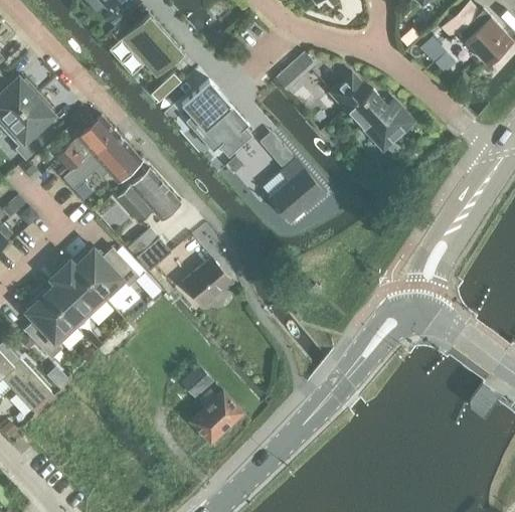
[(98,0),(108,10),(119,0),(98,0)]
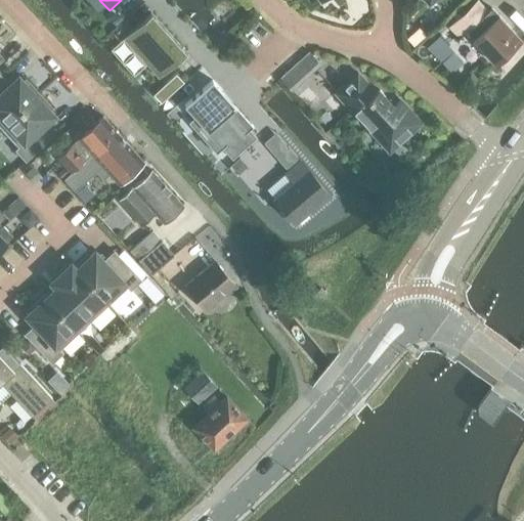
[(488,12),(478,2),(448,30),(460,41),(466,35),(495,67),(515,48),(507,40),(514,33),(491,9),(488,12)]
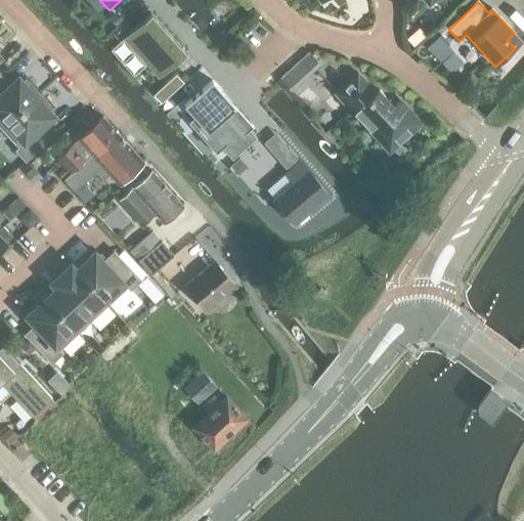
[(151,15),(125,39),(160,79),(186,55),(151,15)]
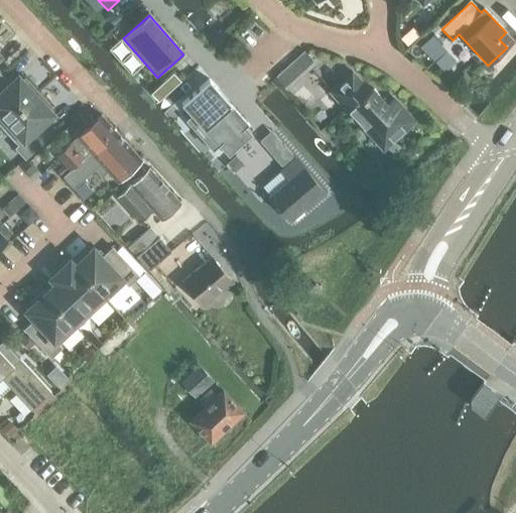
[(446,51),(432,36),(421,47),(434,62),(446,51)]
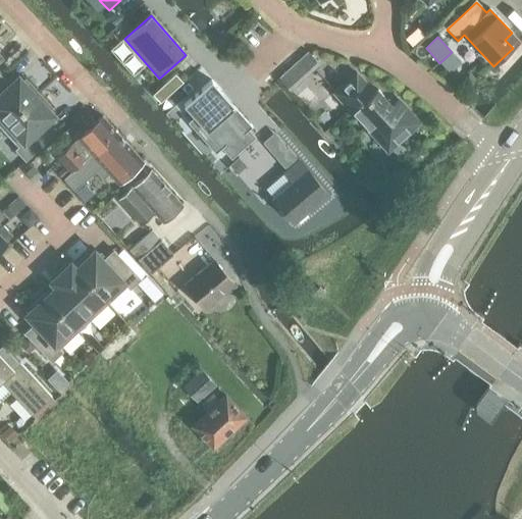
[(319,65),(307,53),(277,80),(290,93),(319,65)]
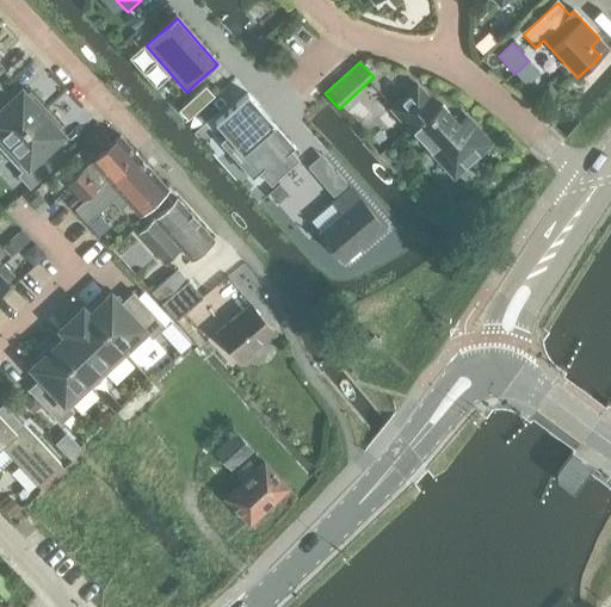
[(214,97),(205,87),(179,112),(187,122),(214,97)]
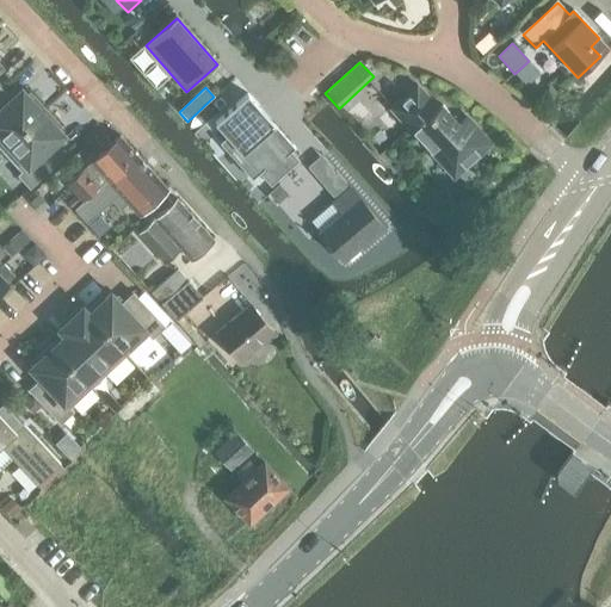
[(437,110),(417,87),(392,110),(451,175),(466,162),(468,165),(489,146),(466,119),(458,127),(440,106),(437,110)]
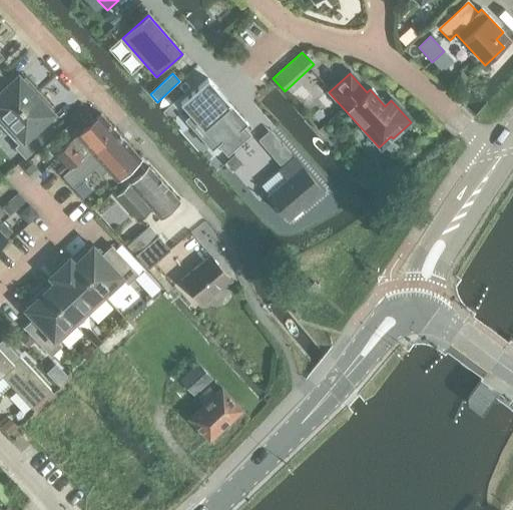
[(0,126),(0,127),(37,94),(24,80),(23,81),(18,76),(9,84),(0,74),(0,126)]
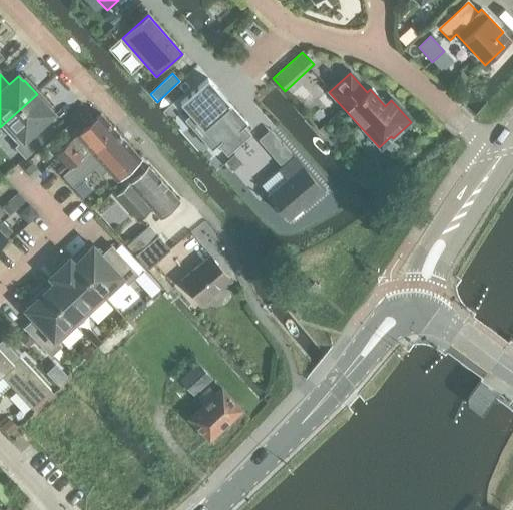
[(206,81),(181,104),(192,116),(199,123),(193,128),(213,150),(218,145),(228,156),(250,135),(244,128),(247,126),(206,81)]
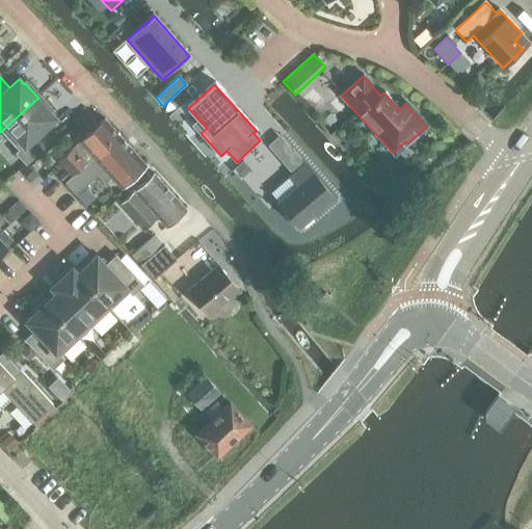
[(38,98),(0,132),(18,151),(14,154),(25,166),(56,138),(46,128),(55,118),(50,113),(52,111),(38,98)]
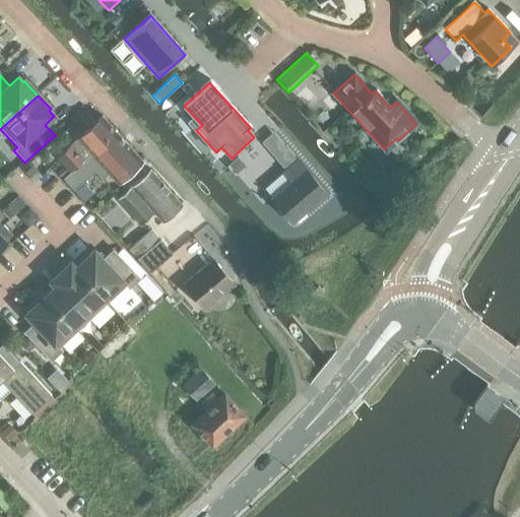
[(102,118),(56,157),(70,174),(76,181),(98,163),(101,167),(109,159),(105,155),(121,140),(102,118)]
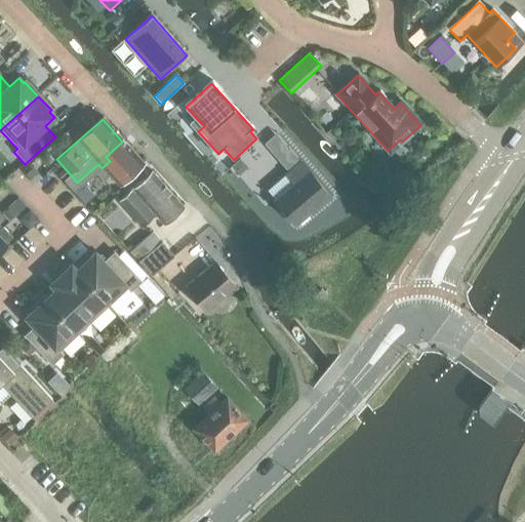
[(77,183),(71,175),(64,182),(74,194),(95,174),(104,183),(110,177),(118,187),(143,164),(122,142),(106,157),(110,161),(102,168),(98,164),(77,183)]
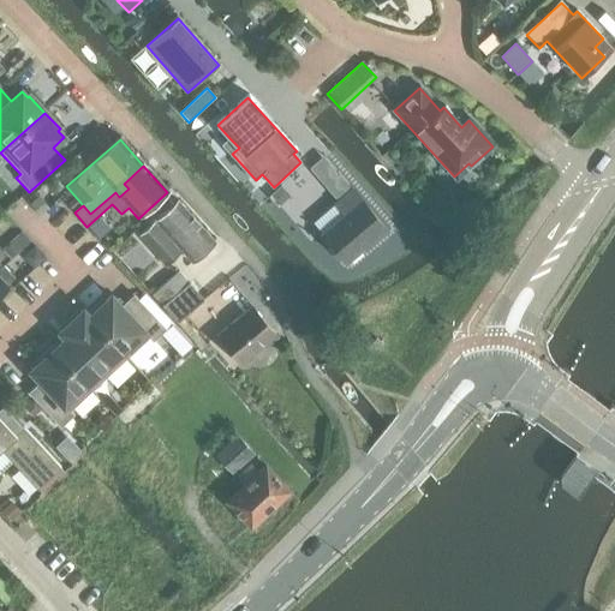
[(336,179),(327,168),(315,179),(324,190),(336,179)]
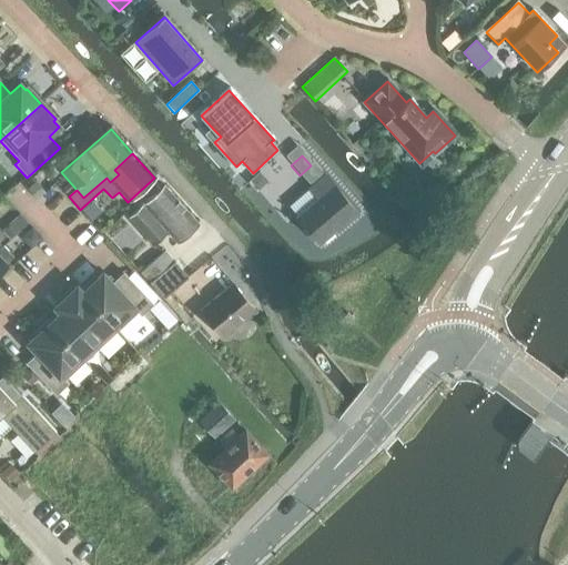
[(337,232),(357,214),(325,175),(310,189),(317,200),(296,218),(320,243),(335,230),(337,232)]
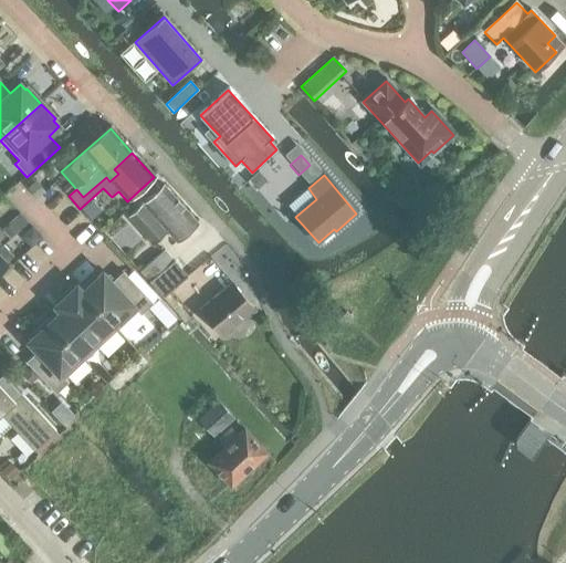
[(38,201),(45,195),(35,183),(28,190),(38,201)]
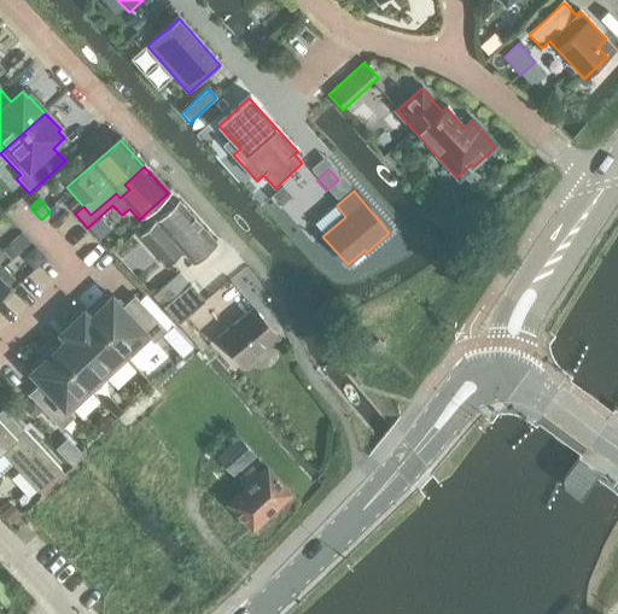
[(192,265),(215,244),(179,204),(140,239),(165,269),(181,253),(192,265)]
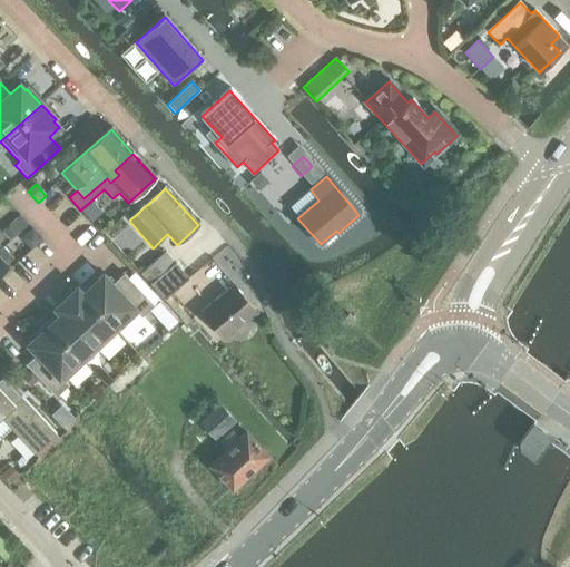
[(1,233),(0,233),(0,270),(12,258),(1,246),(8,240),(1,233)]
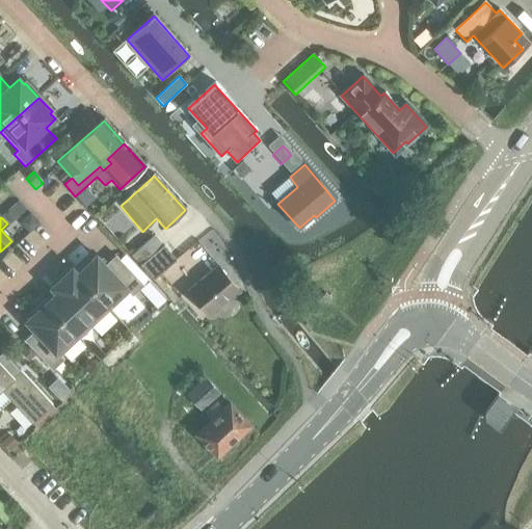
[(141,268),(163,247),(153,237),(130,257),(141,268)]
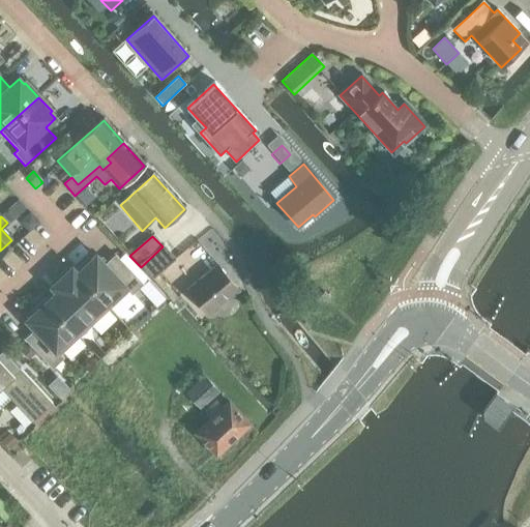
[(163,246),(141,267),(152,280),(174,260),(163,246)]
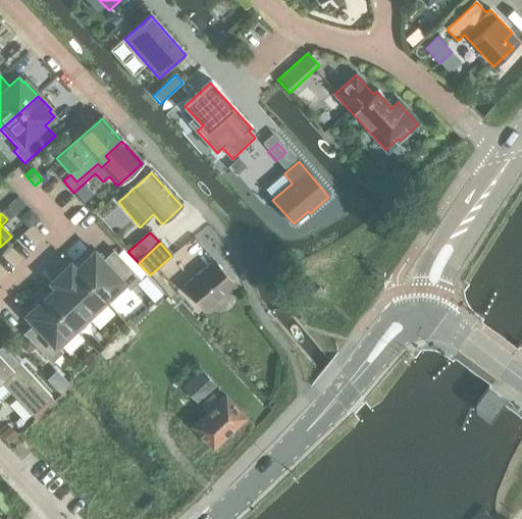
[(72,268),(107,305),(125,289),(128,292),(141,281),(112,251),(102,261),(94,252),(89,257),(87,255),(73,267),(72,268)]
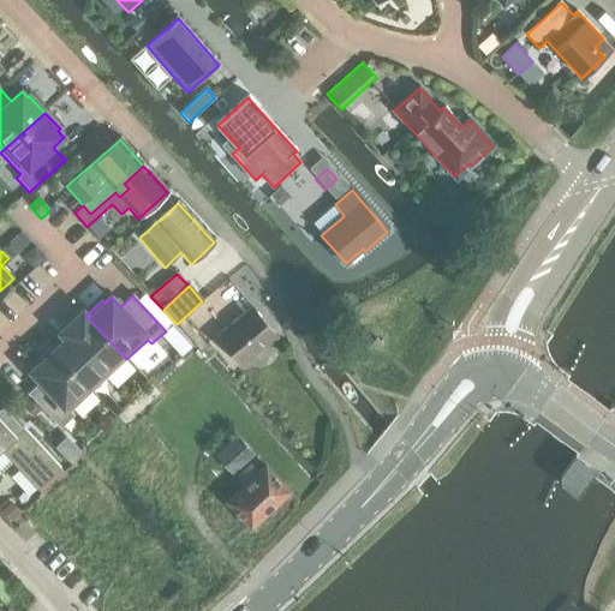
[(243,366),(276,337),(252,307),(218,336),(243,366)]
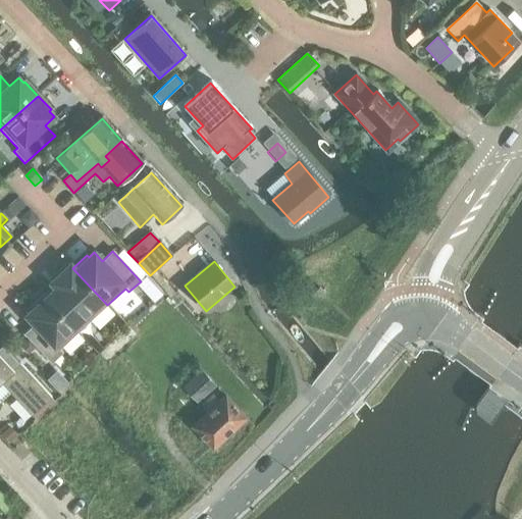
[(72,268),(73,267),(69,264),(67,266),(65,264),(54,274),(56,276),(50,282),(55,288),(45,297),(44,298),(77,333),(107,305),(72,268)]
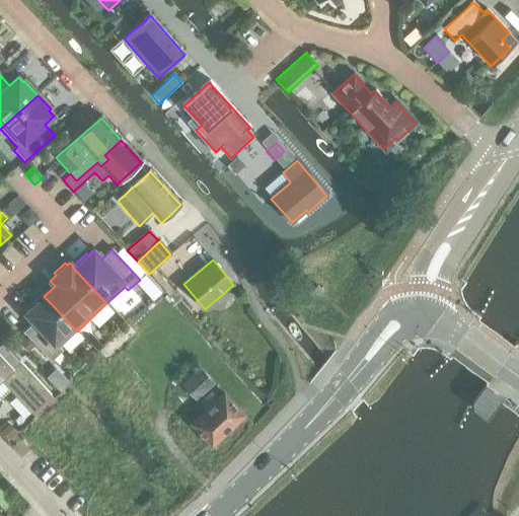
[(317,298),(322,293),(316,288),(312,293),(317,298)]
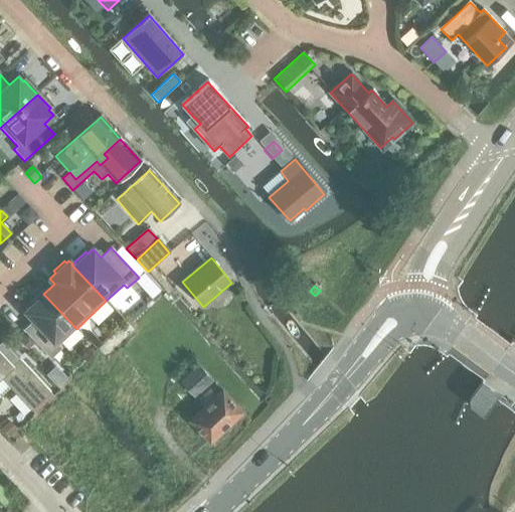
[(43,294),(44,293),(42,291),(28,305),(30,307),(24,312),(33,320),(22,330),(50,359),(61,349),(58,345),(76,329),(43,294)]
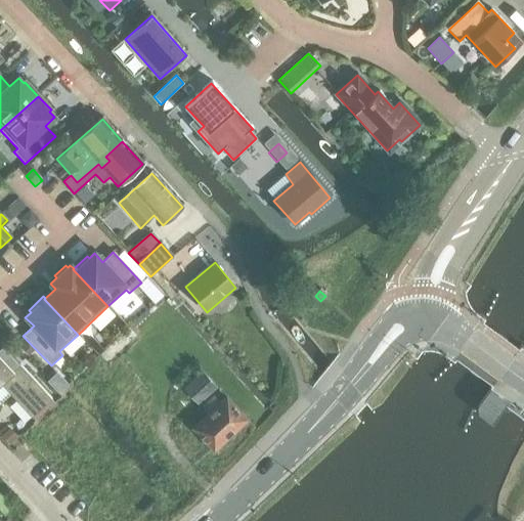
[(0,349),(0,384),(1,384),(32,418),(51,400),(20,366),(3,347),(0,349)]
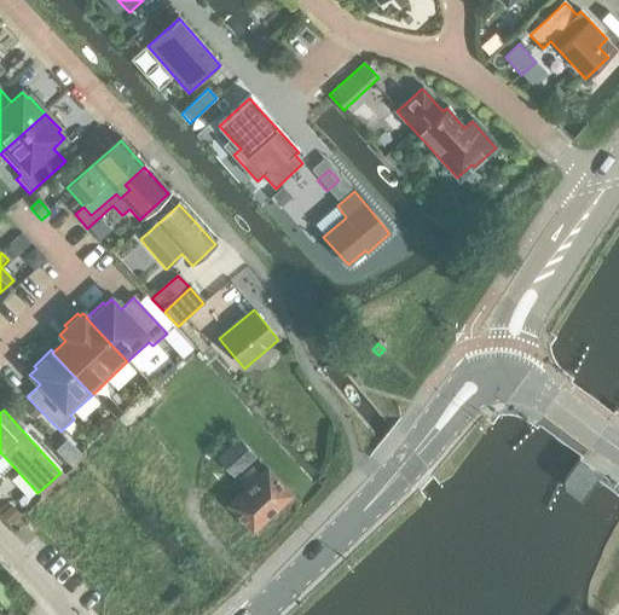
[(235,481),(258,459),(238,437),(215,459),(235,481)]
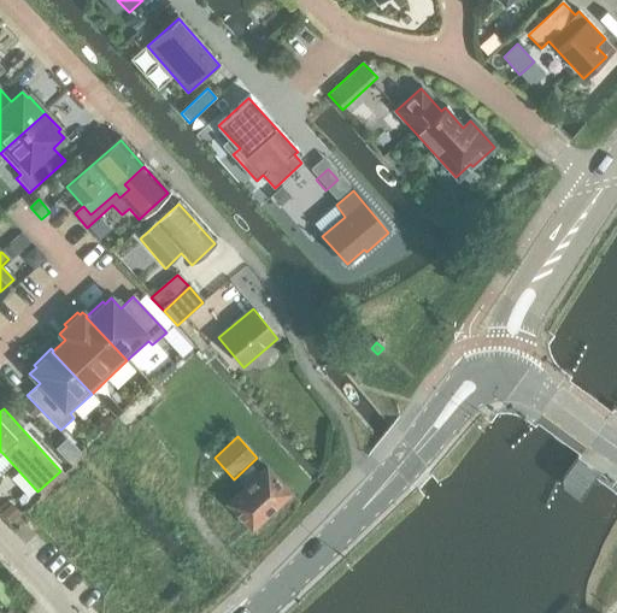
[(68,464),(86,447),(77,438),(60,454),(68,464)]
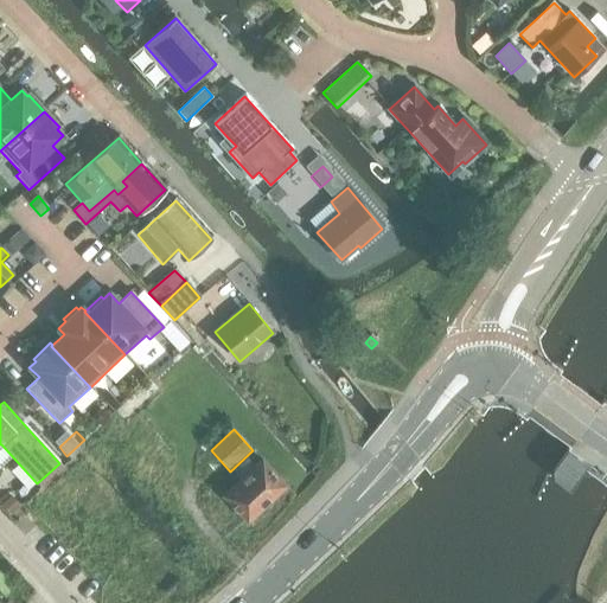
[(254,464),(247,457),(232,472),(240,479),(222,494),(248,520),(286,485),(261,457),(254,464)]
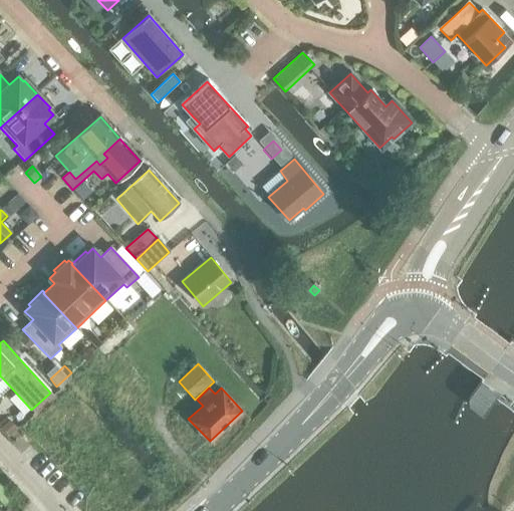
[(479,391),(470,402),(481,410),(489,398),(483,394),(479,391)]
